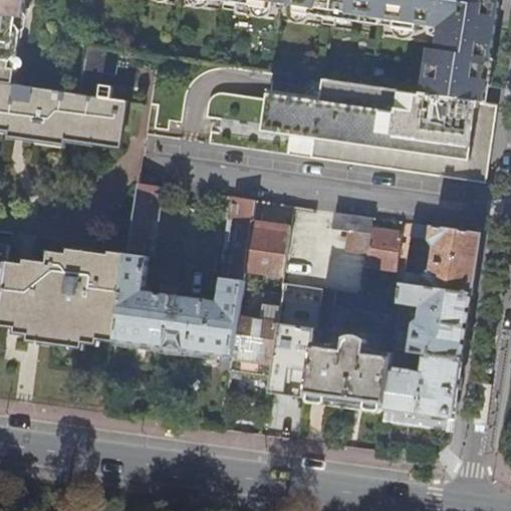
[(0,80),(11,82),(23,0),(211,0),(415,31),(416,25),(427,27),(426,30),(427,32),(427,33),(428,35),(431,37),(433,37),(435,38),(437,38),(436,50),(428,49),(421,92),(453,97),(484,101),(484,99),(474,97),(475,85),(485,86),(493,43),(488,43),(494,5),(490,0),(0,0),(0,80)]
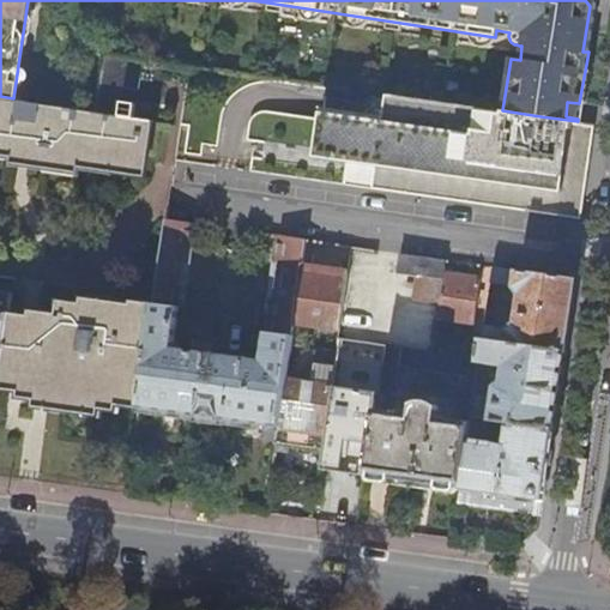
[(71,107),(13,98),(0,96),(0,148),(7,149),(6,157),(76,167),(77,159),(106,163),(104,170),(143,175),(151,119),(131,116),(133,102),(116,100),(119,85),(136,88),(139,58),(102,52),(92,110),(71,107)]
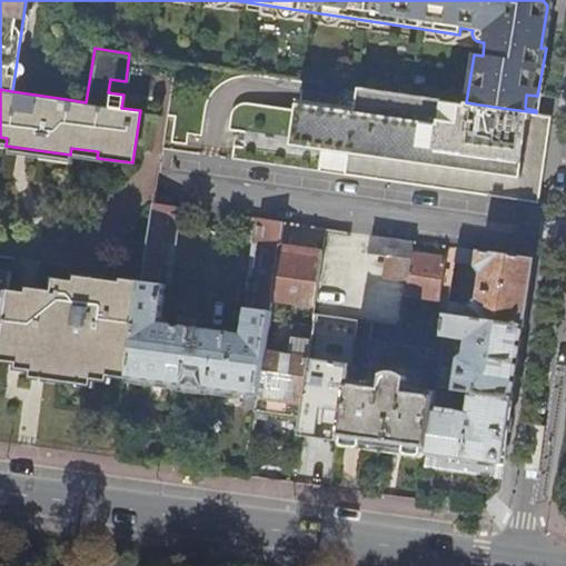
[(547,115),(536,112),(502,108),(466,102),(421,96),(356,87),(354,108),(347,154),(344,172),(535,201),(547,115)]
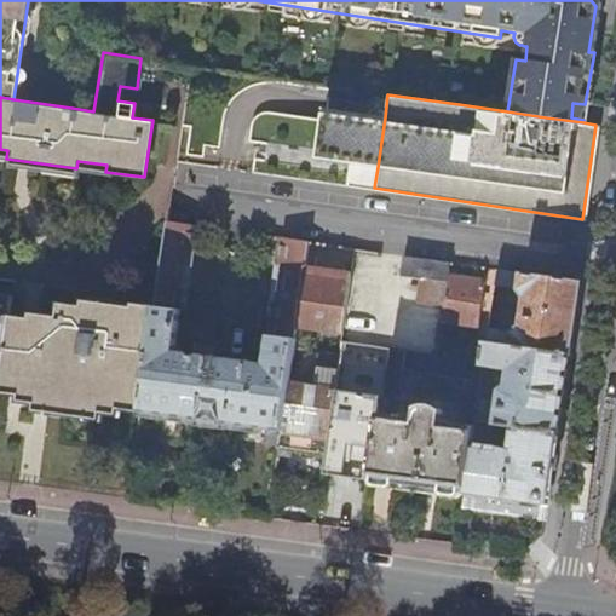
[(314,157),(378,167),(385,117),(321,107),(314,157)]
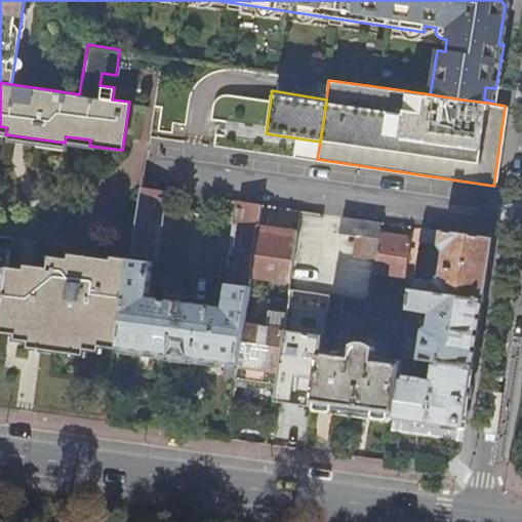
[(160,189),(138,186),(128,257),(126,272),(116,347),(130,349),(164,353),(164,356),(189,359),(190,357),(236,363),(245,296),(246,288),(247,284),(248,273),(252,245),(254,233),(258,203),(238,200),(235,223),(234,224),(237,224),(233,252),(230,252),(228,269),(223,308),(176,300),(177,291),(162,288),(160,298),(145,296),(150,259),(152,242),(149,241),(154,211),(157,211),(160,189)]
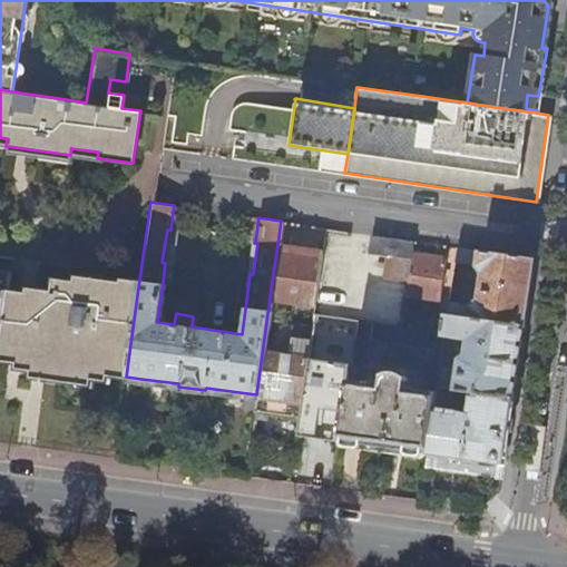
[(178,206),(174,205),(170,230),(167,230),(162,262),(165,263),(163,282),(167,283),(178,206)]
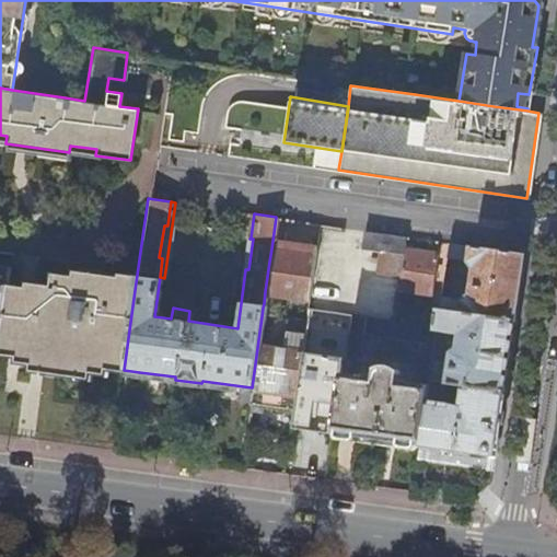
[(349,228),(316,223),(315,234),(347,239),(349,228)]
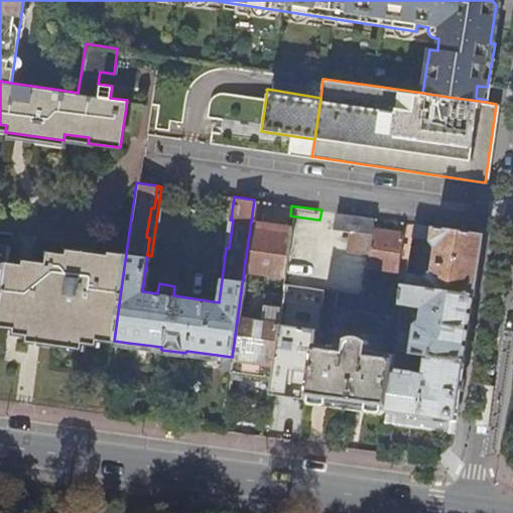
[(371,228),(372,217),(335,212),(333,228),(347,231),(340,275),(331,274),(333,261),(313,259),(312,265),(305,264),(310,229),(302,228),(289,226),(288,234),(283,268),(283,274),(281,282),(289,283),(322,288),(333,290),(360,294),(365,265),(367,250),(371,228)]
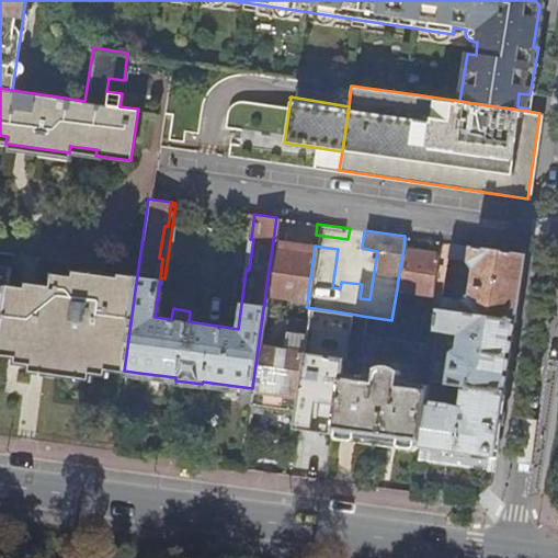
[(250,239),(251,238),(246,237),(239,287),(243,287),(246,270),(249,270),(253,239),(250,239)]
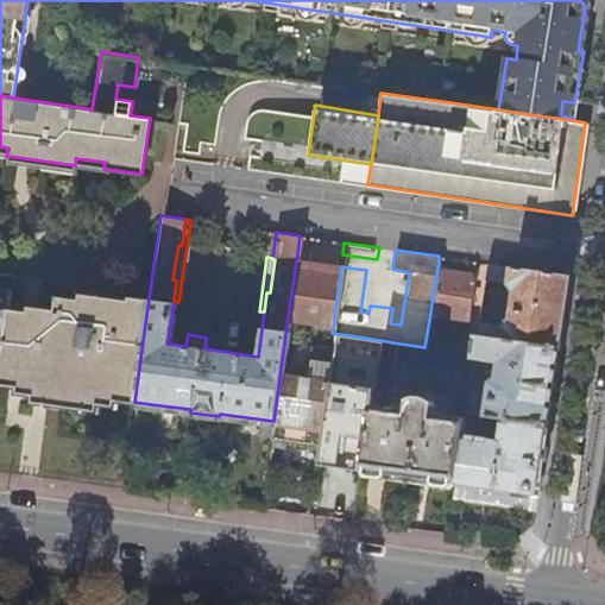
[(524,342),(559,346),(567,292),(569,275),(485,263),(483,277),(509,281),(509,282),(515,290),(511,319),(500,326),(477,322),(474,335),(524,342)]
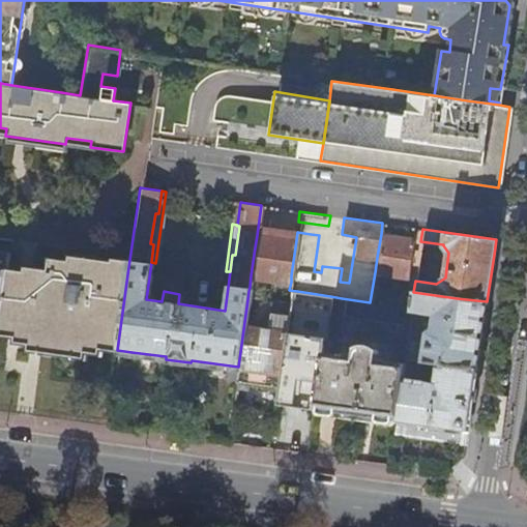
[(412,238),(381,234),(377,257),(375,272),(406,276),(412,238)]
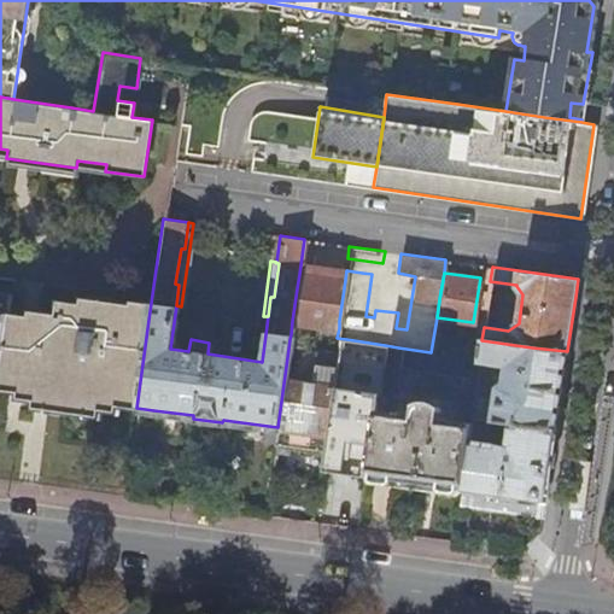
[(345,280),(299,274),(297,288),(292,321),(339,328),(339,321),(345,280)]
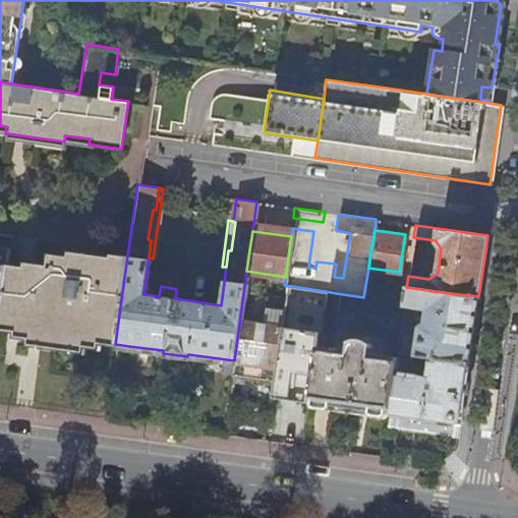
[(125,270),(127,255),(114,254),(113,263),(48,254),(45,271),(35,269),(30,298),(27,314),(25,332),(36,334),(35,340),(71,345),(72,338),(115,344),(125,270)]
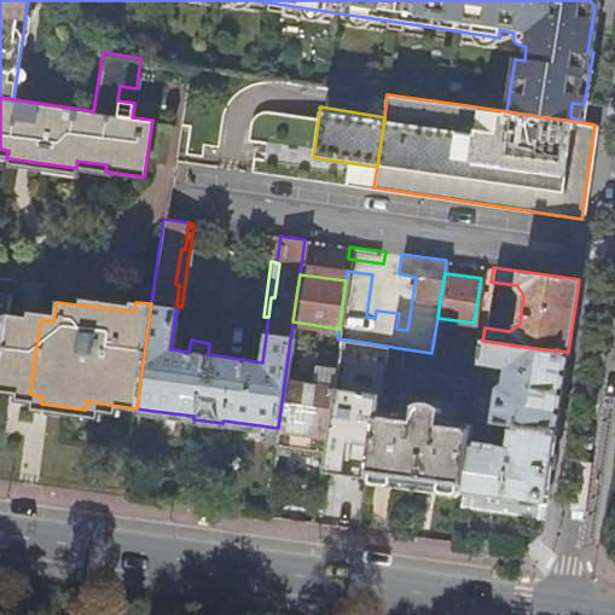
[(35,354),(41,319),(4,314),(0,340),(0,389),(30,394),(33,373),(35,354)]
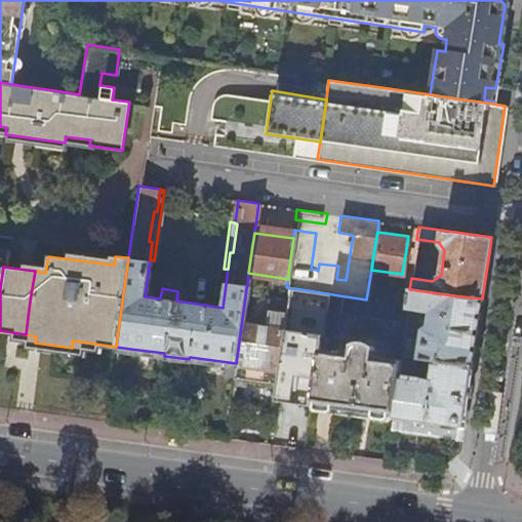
[(246,288),(245,296),(258,298),(258,293),(255,292),(256,285),(247,284),(246,288)]
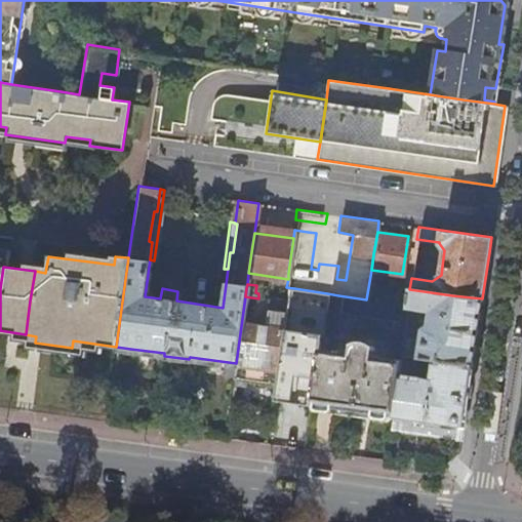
[(275,368),(273,384),(272,398),(311,405),(314,383),(317,359),(319,348),(324,310),(327,293),(294,288),(286,287),(282,316),(275,368)]
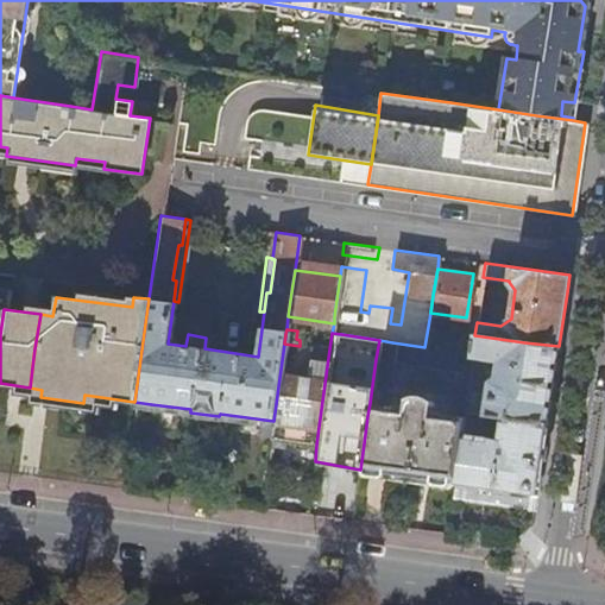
[(458,335),(455,352),(459,353),(462,353),(472,354),(472,350),(474,338),(458,335)]
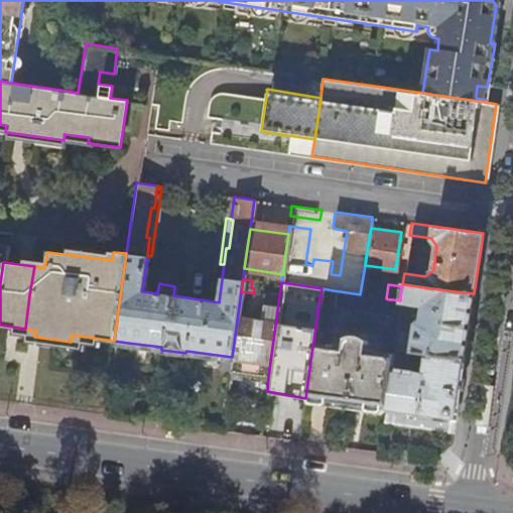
[(464,359),(474,293),(444,290),(402,284),(402,286),(400,296),(400,300),(399,301),(422,305),(422,311),(426,311),(425,321),(422,319),(415,326),(411,352),(424,354),(464,359)]
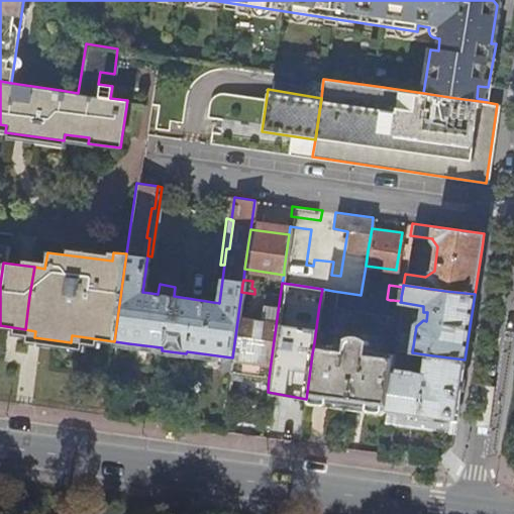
[(333,291),(322,289),(319,305),(330,307),(333,291)]
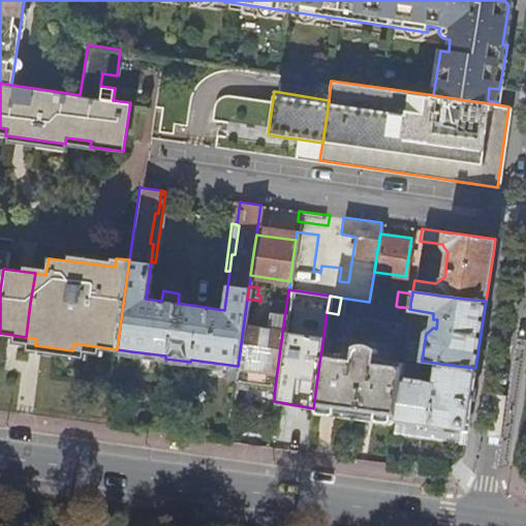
[(238,366),(236,380),(275,387),(277,371),(284,318),(268,316),(266,328),(256,326),(260,301),(247,299),(238,366)]
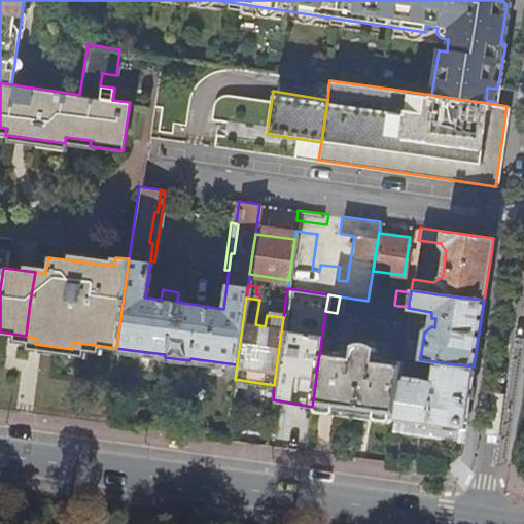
[(386,304),(371,301),(370,313),(385,315),(386,304)]
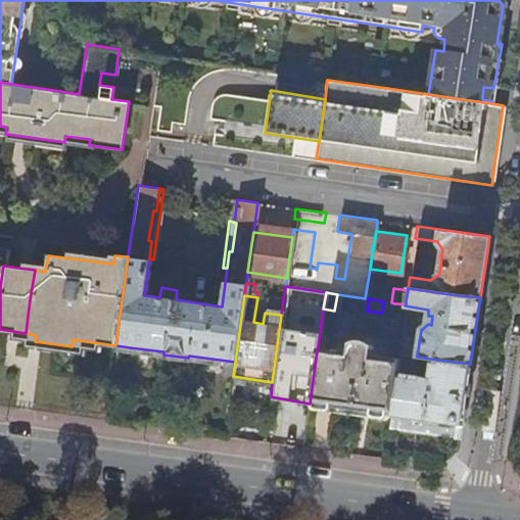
[(397,303),(394,303),(388,347),(398,349),(399,341),(400,335),(405,305),(406,304),(397,303)]
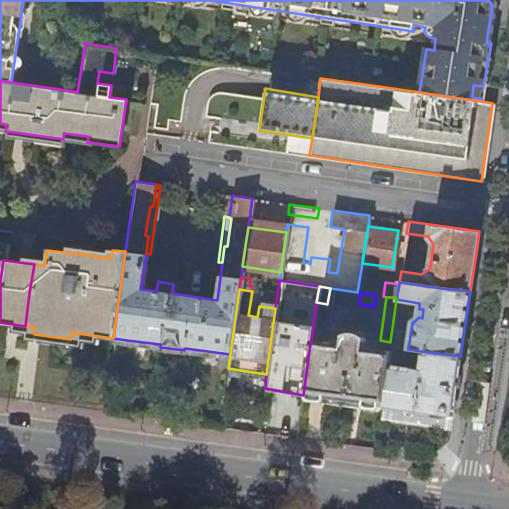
[(391,334),(390,342),(390,346),(400,348),(402,330),(392,328),(391,334)]
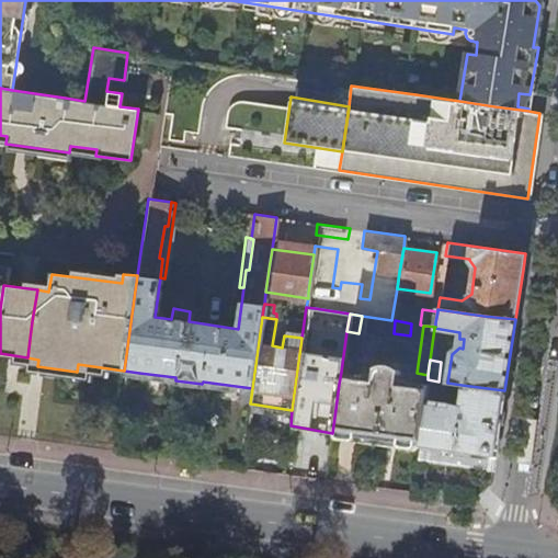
[(336,409),(332,433),(418,445),(422,410),(424,401),(425,390),(426,385),(398,379),(399,371),(396,368),(390,366),(384,364),(382,364),(379,365),(374,367),(361,364),(359,375),(341,372),(339,384),(336,409)]
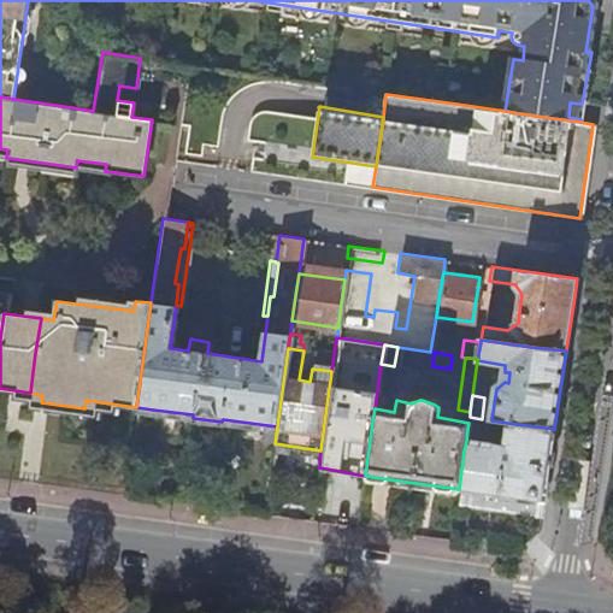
[(507,423),(491,420),(482,419),(470,417),(469,418),(469,423),(467,429),(484,431),(506,429),(507,423)]
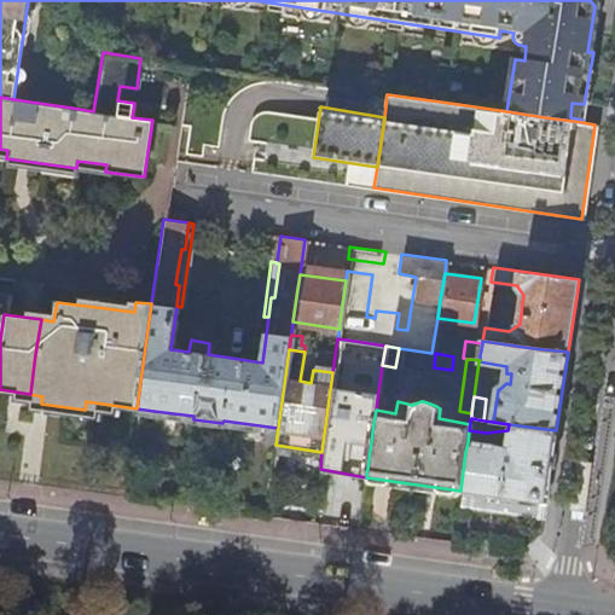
[(545,503),(556,430),(509,424),(508,430),(504,447),(468,442),(465,452),(460,491),(545,503)]
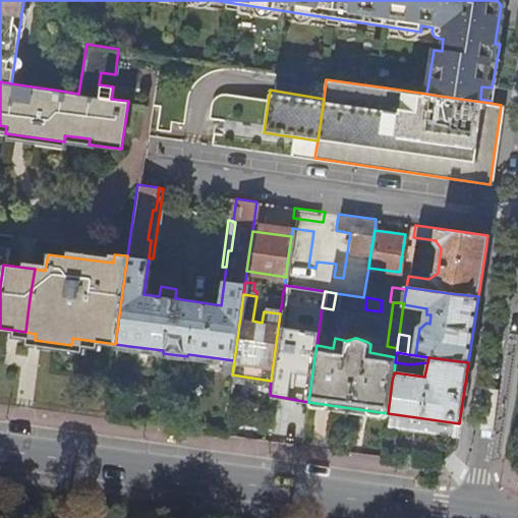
[(386,426),(457,437),(459,423),(388,413),(386,426)]
